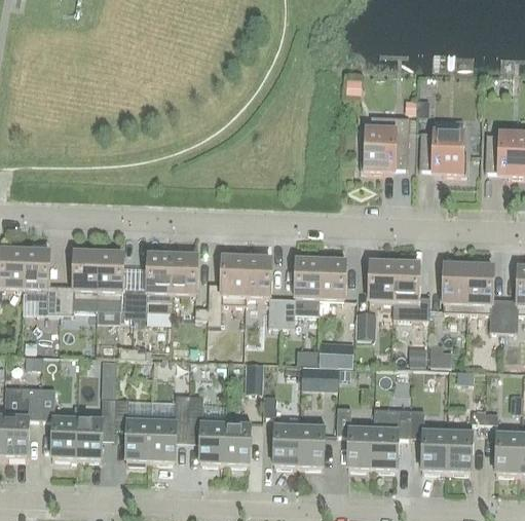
[(346,79),(346,94),(359,94),(360,80),(346,79)]
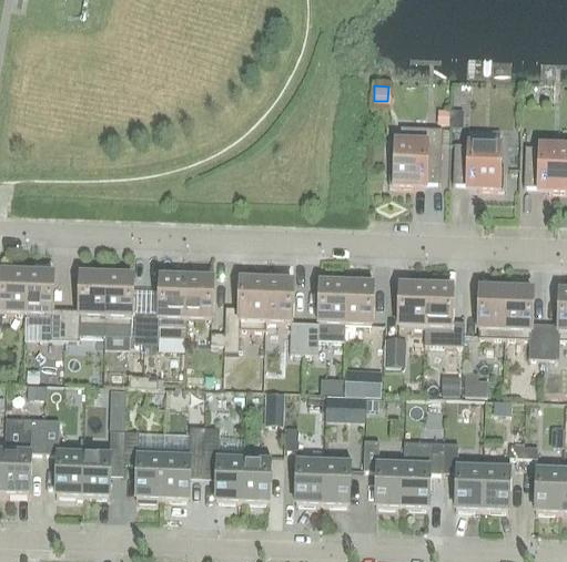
[(453,108),(452,126),(464,126),(464,108),(453,108)]
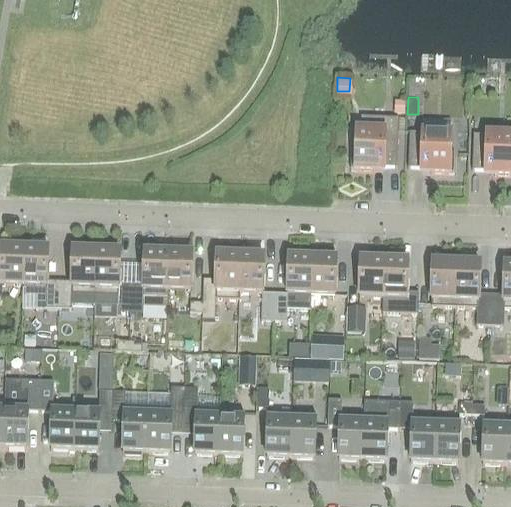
[(395,98),(395,111),(405,111),(406,98),(395,98)]
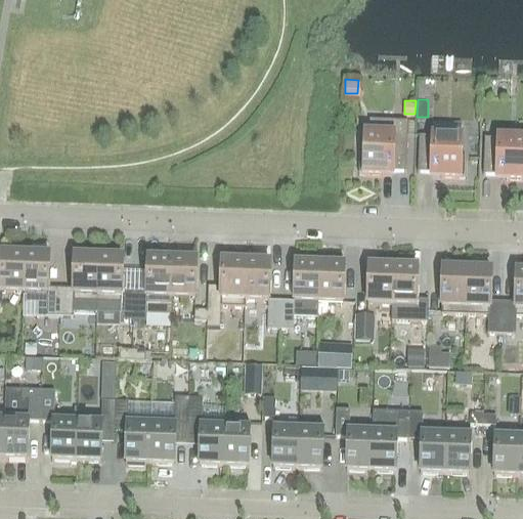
[(371,131),(365,131),(365,152),(361,152),(361,150),(360,150),(359,172),(392,174),(393,169),(406,170),(408,119),(407,118),(406,120),(372,119),(371,131)]
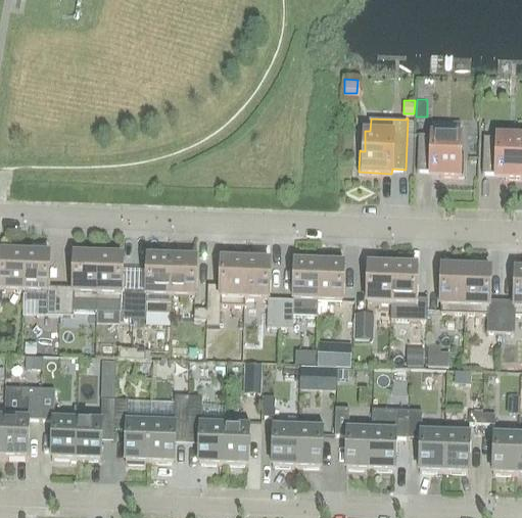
[(417,170),(431,170),(431,175),(464,176),(465,154),(460,153),(461,134),(419,133),(417,170)]
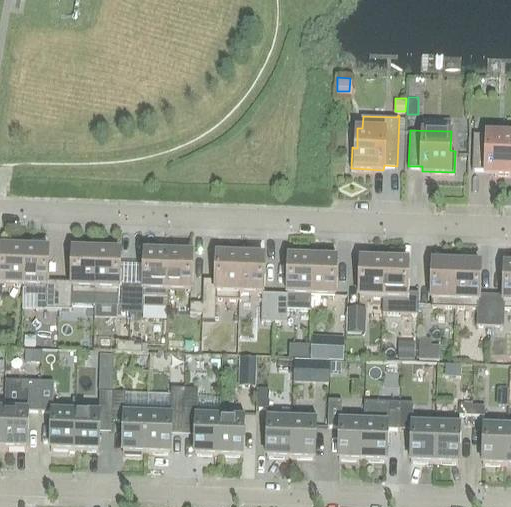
[(472,168),(486,169),(486,173),(510,173),(510,133),(474,132),(472,168)]
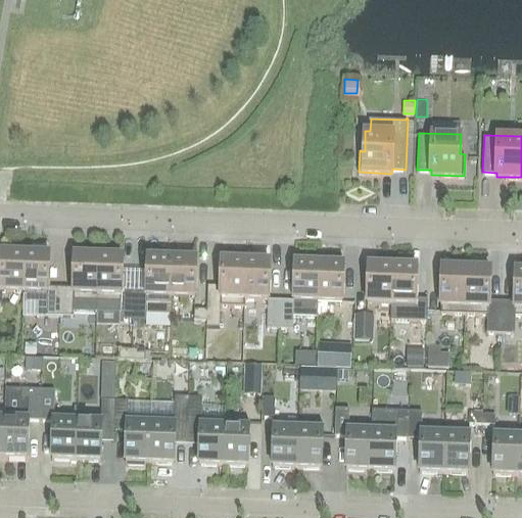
[(47,313),(60,314),(61,284),(48,284),(49,251),(47,251),(47,248),(32,247),(32,250),(26,250),(24,296),(47,297),(47,313)]
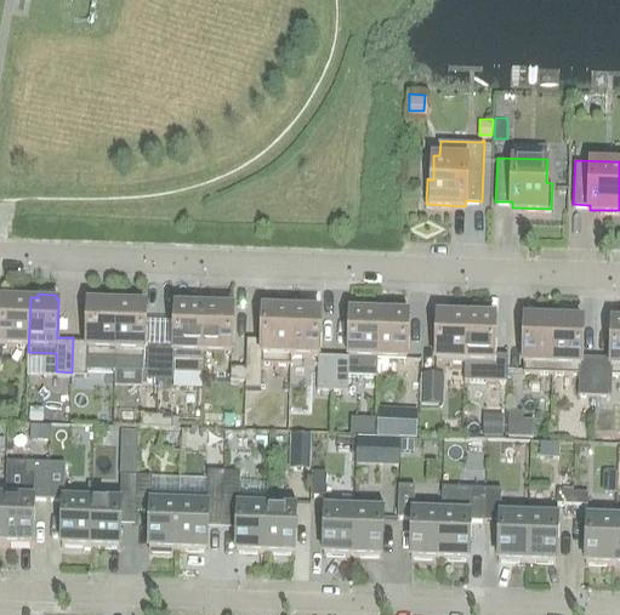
[(1,296),(0,334),(0,357),(0,358),(1,342),(28,343),(27,352),(28,352),(30,297),(1,296)]
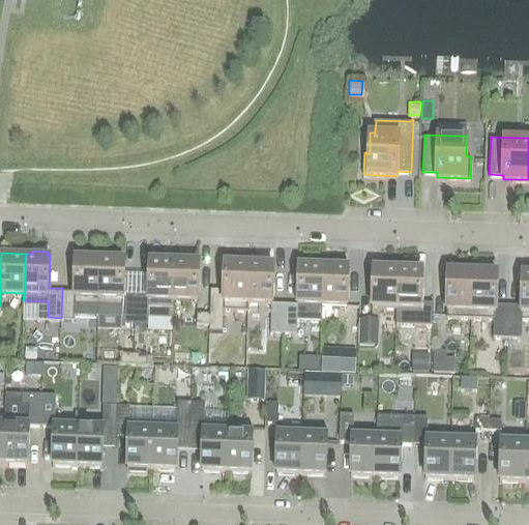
[(173,316),(174,305),(173,305),(175,259),(168,259),(168,256),(152,255),(152,258),(150,258),(149,292),(137,291),(135,321),(149,321),(149,315),(173,316)]
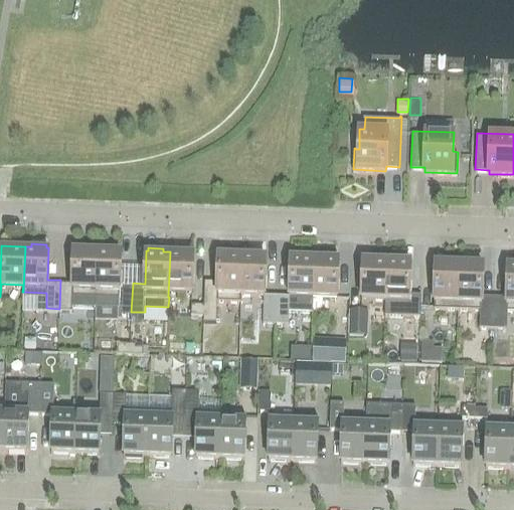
[(72,281),(60,280),(59,309),(71,309),(72,304),(96,305),(98,249),(73,248),(72,281)]
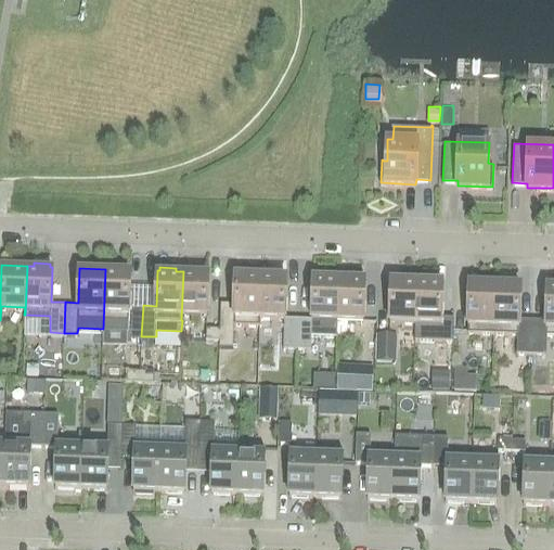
[(130,269),(105,269),(103,329),(128,330),(128,335),(141,336),(143,305),(129,305),(130,269)]
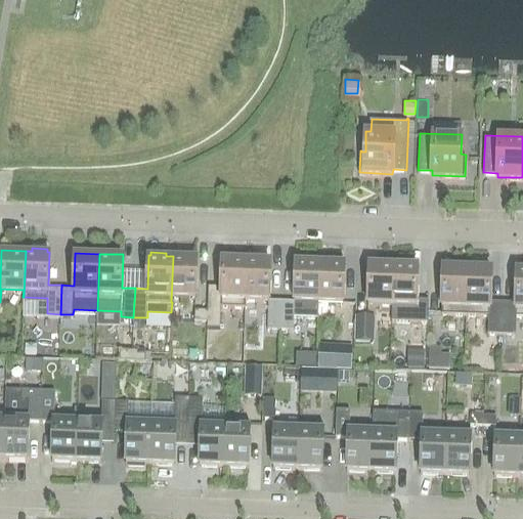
[(197,257),(173,256),(171,302),(172,302),(172,295),(195,296),(197,257)]
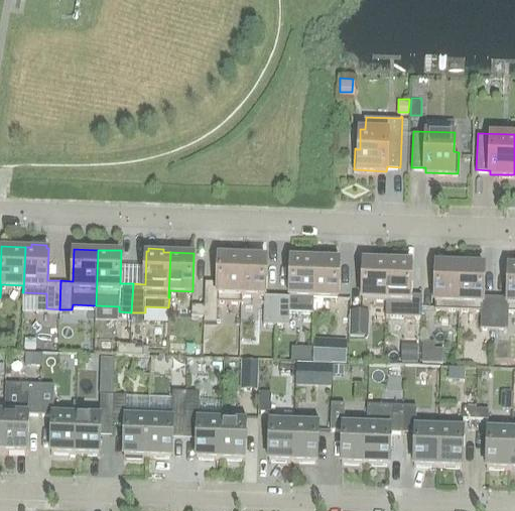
[(218,279),(217,299),(218,299),(241,300),(241,293),(243,254),(219,254),(218,279)]
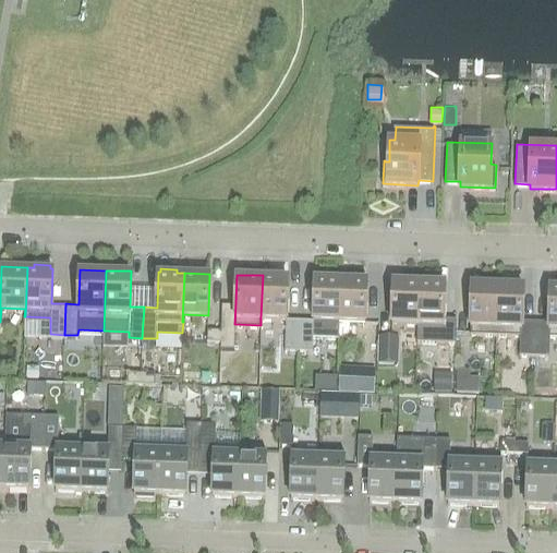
[(263,275),(261,317),(286,317),(287,317),(288,276),(263,275)]
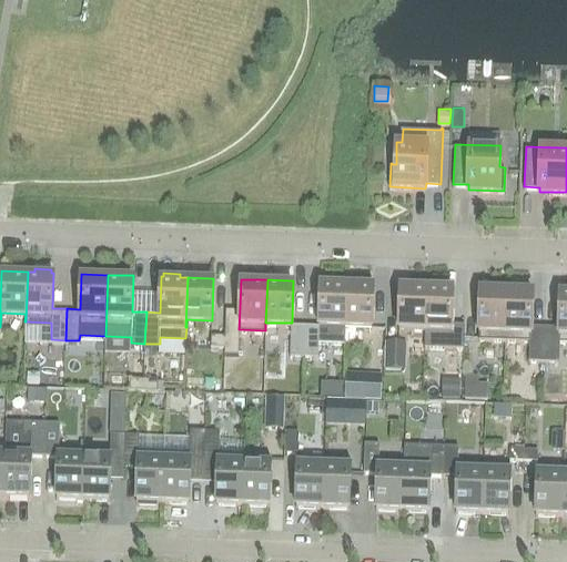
[(320,323),(320,339),(345,340),(345,325),(347,283),(321,282),(320,323)]
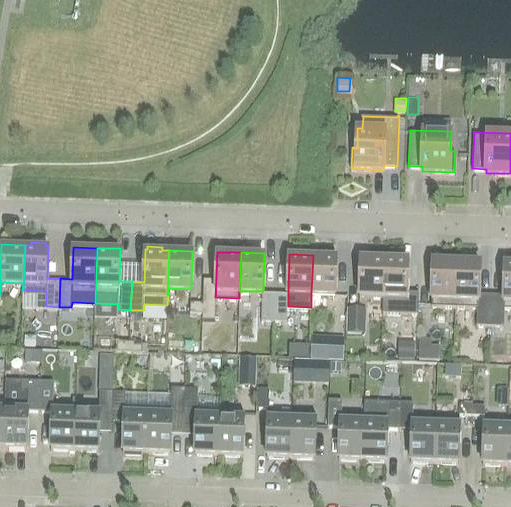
[(313,255),(311,293),(335,294),(336,256),(313,255)]
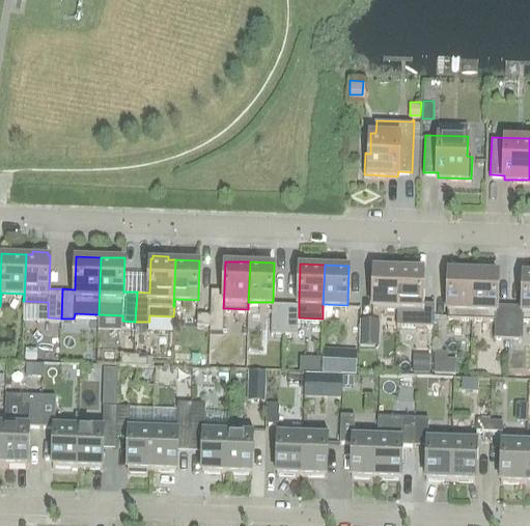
[(374,267),(373,306),(397,306),(398,267),(374,267)]
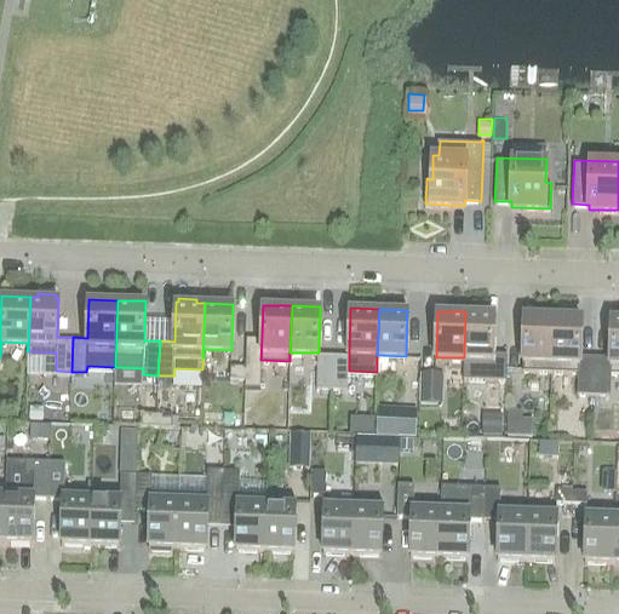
[(464,357),(464,377),(506,378),(508,353),(493,351),(494,313),(465,311),(464,357)]
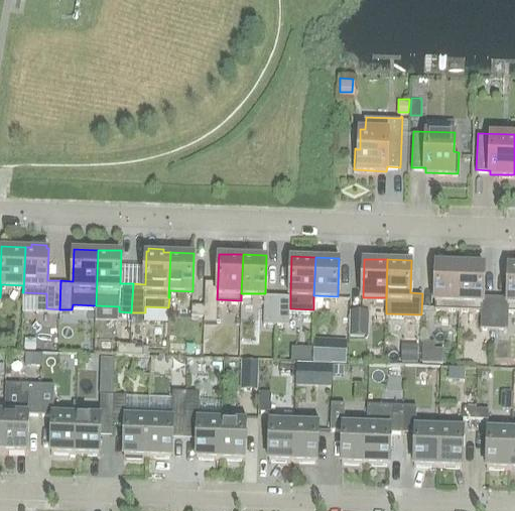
[(460,262),(459,307),(482,308),(481,326),(494,326),(495,295),(483,294),(484,263),(482,263),(482,260),(467,260),(467,262),(460,262)]
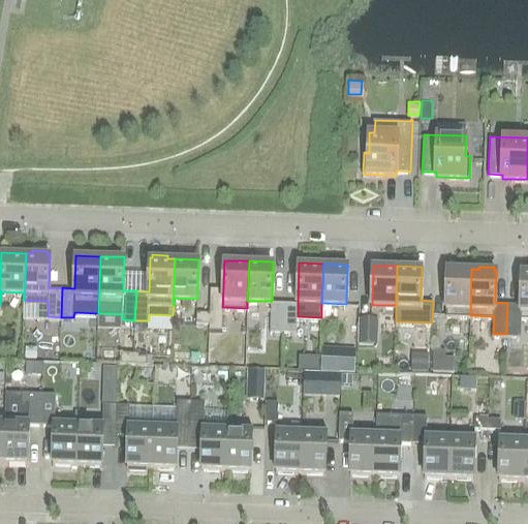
[(447,268),(445,314),(470,315),(471,269),(447,268)]
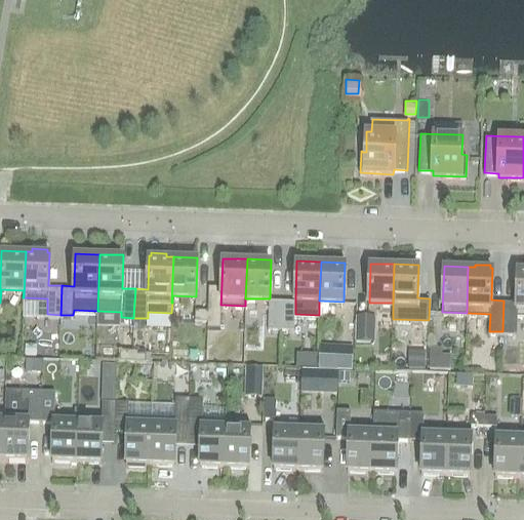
[(504,301),(502,331),(516,332),(517,315),(523,315),(523,268),(518,269),(517,301),(504,301)]
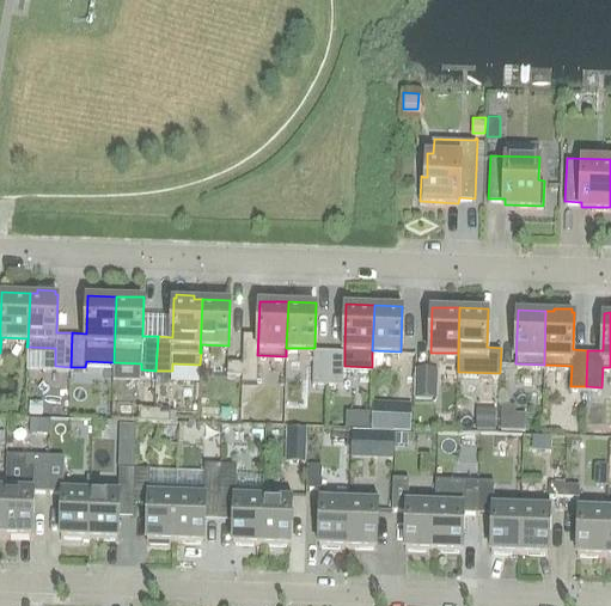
[(313,348),(313,380),(328,381),(329,348),(315,348),(313,348)]
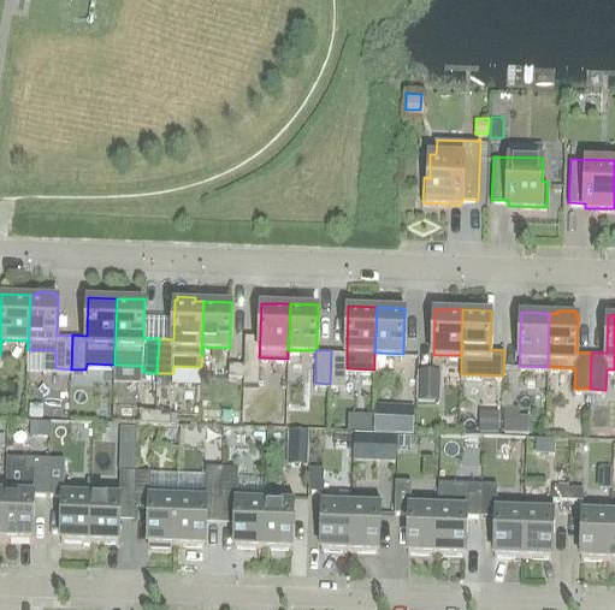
[(331,350),(330,384),(346,384),(347,368),(347,350),(331,350)]
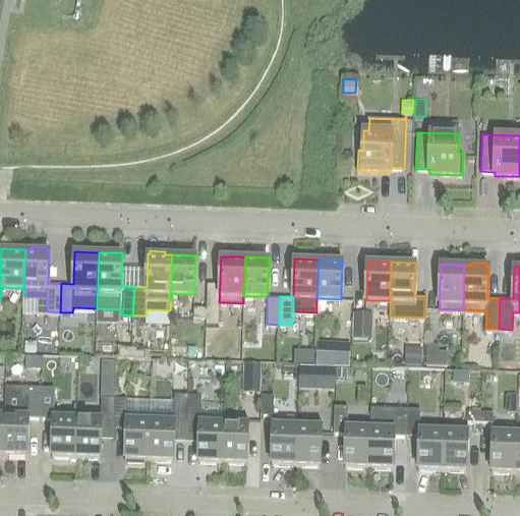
[(193,305),(193,317),(206,317),(207,305),(193,305)]
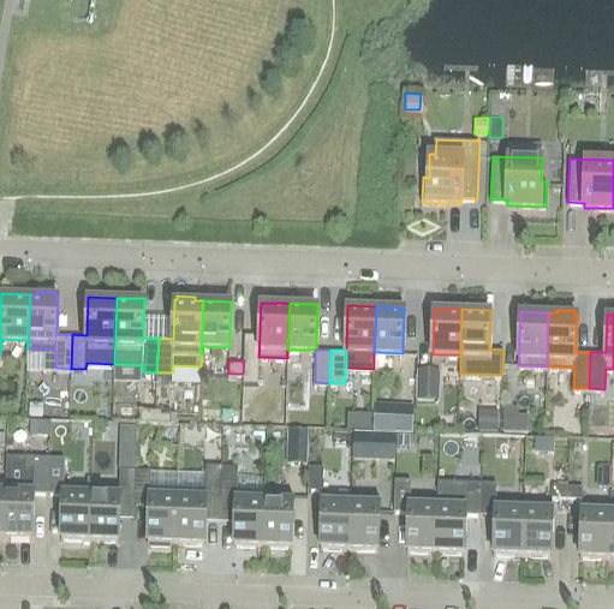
[(243,374),(243,381),(258,382),(260,362),(244,360),(243,374)]
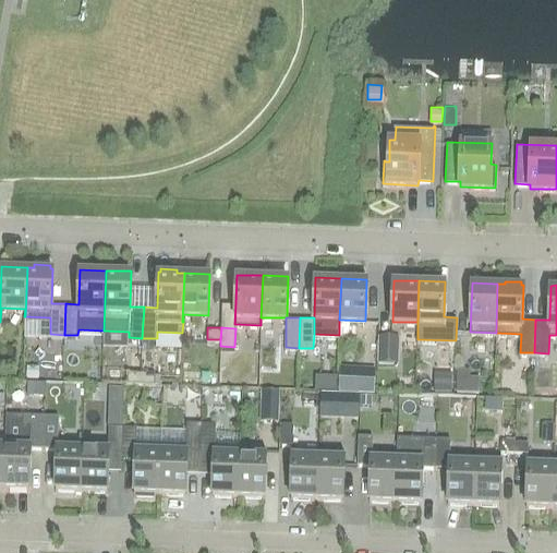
[(396,334),(379,334),(378,358),(395,359),(396,334)]
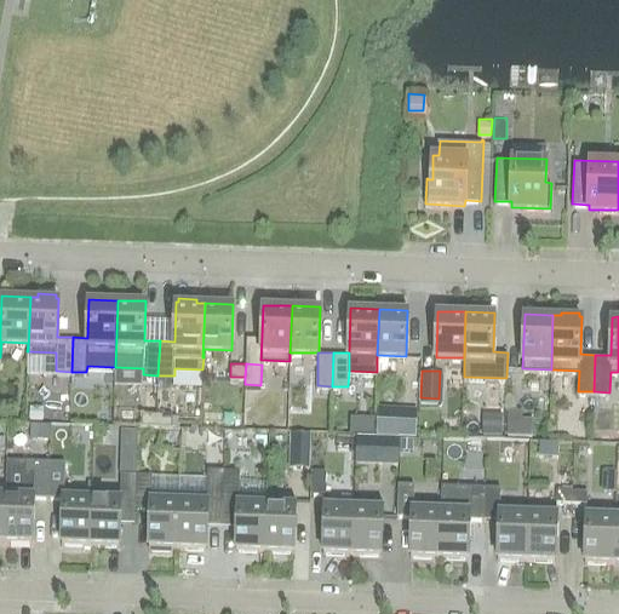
[(30,402),(30,414),(43,415),(43,403),(30,402)]
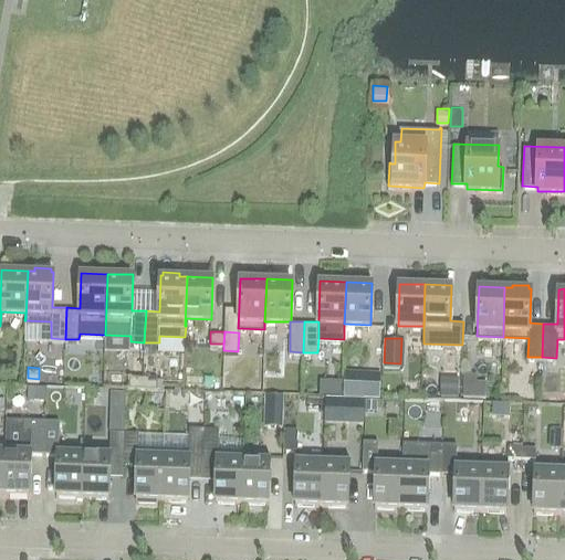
[(143,387),(143,373),(129,373),(129,386),(143,387)]
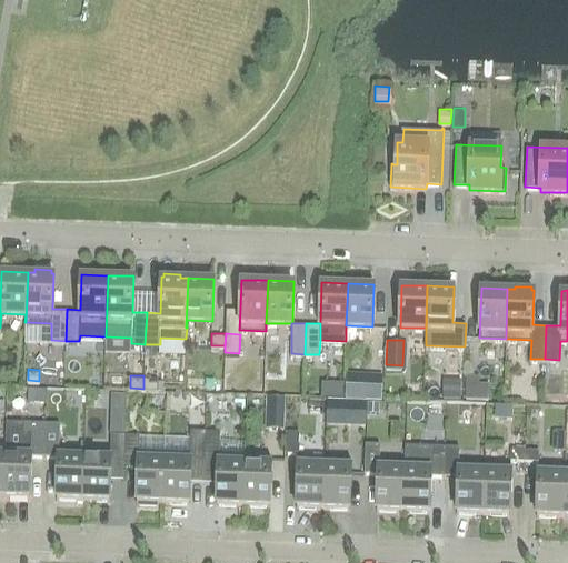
[(159,376),(143,375),(143,389),(158,389),(159,376)]
